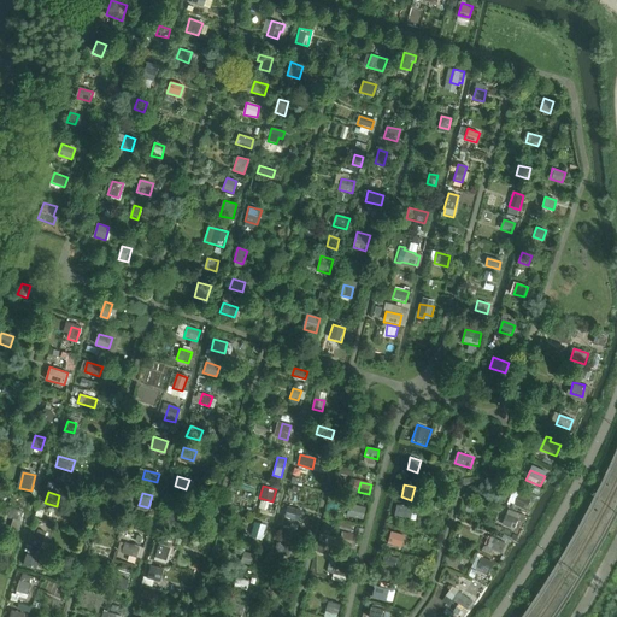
[(527,511),(530,503),(518,497),(515,506),(527,511)]
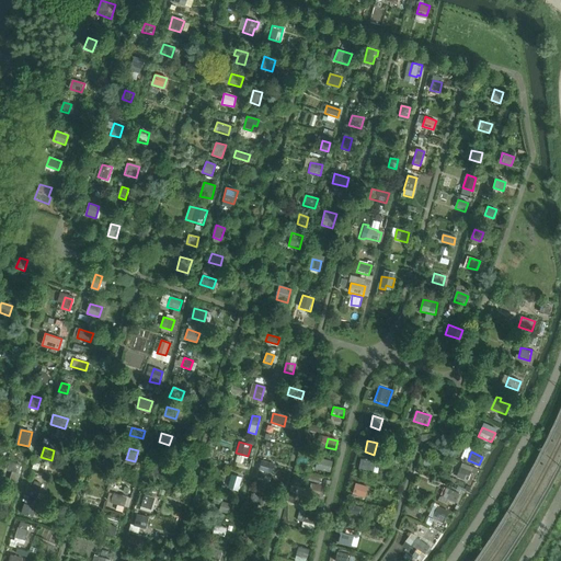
[(330,471),(333,461),(319,458),(316,468),(330,471)]
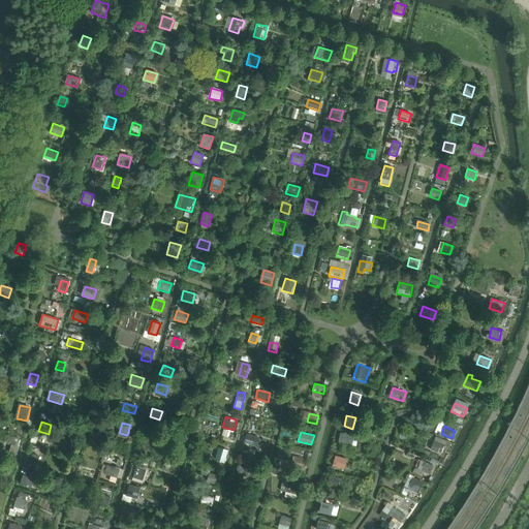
[(351,445),(353,436),(341,433),(339,442),(351,445)]
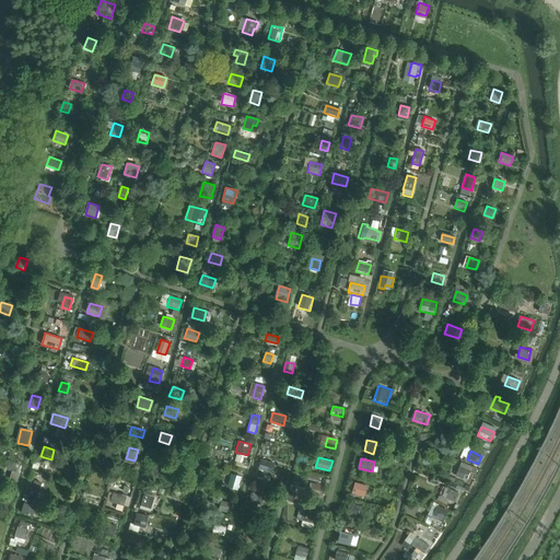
[(271,471),(273,463),(260,459),(258,468),(271,471)]
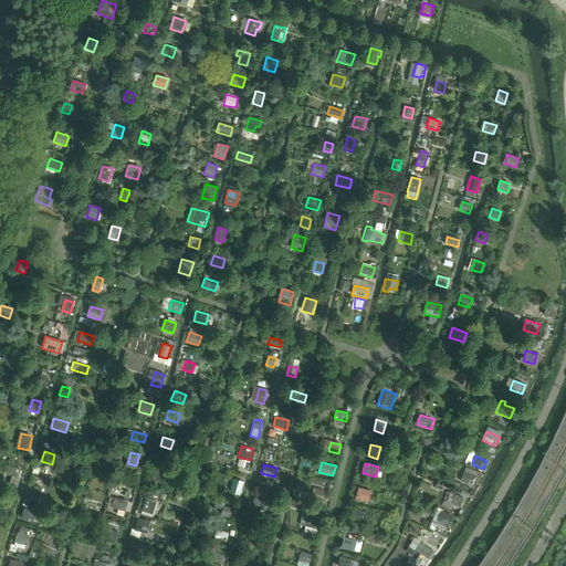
[(19,480),(22,470),(10,465),(7,475),(19,480)]
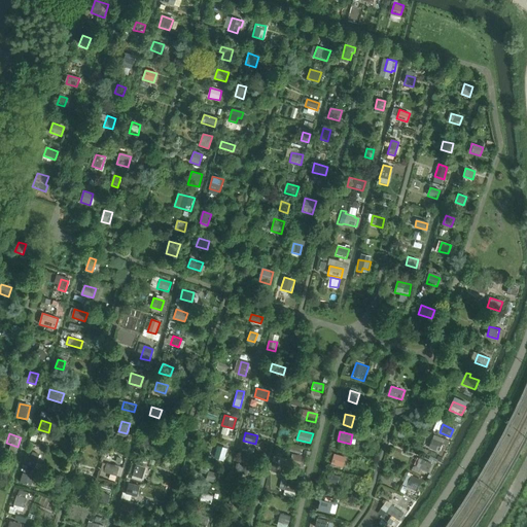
[(148,444),(150,435),(143,433),(140,442),(141,442),(140,448),(147,450),(149,444),(148,444)]
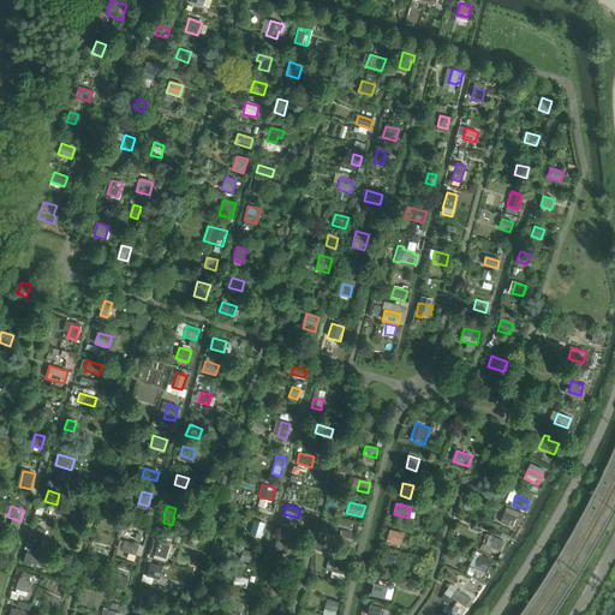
[(513,526),(515,517),(503,513),(501,523),(513,526)]
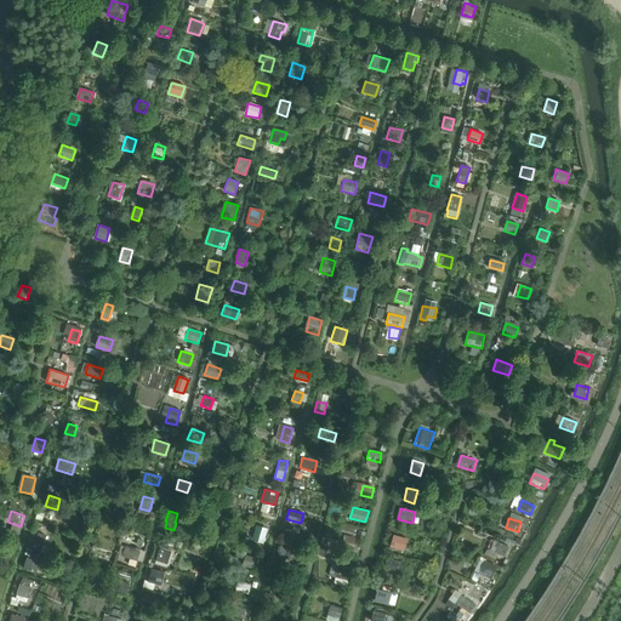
[(263,542),(267,528),(256,525),(252,540),(263,542)]
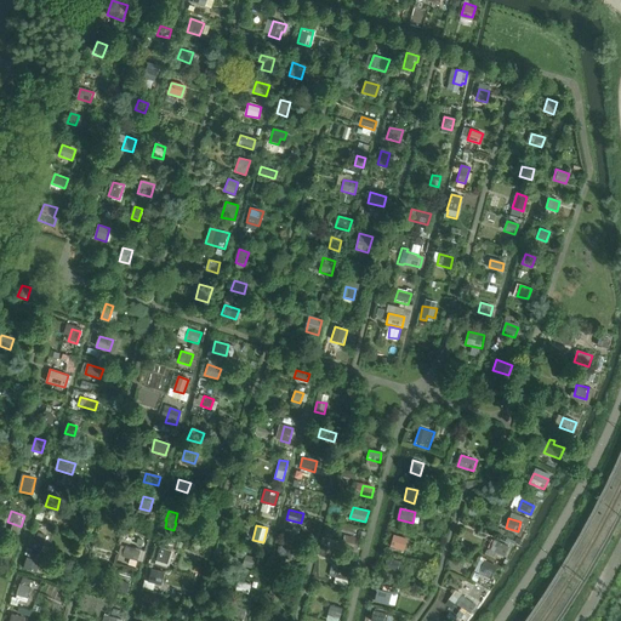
[(357,551),(360,539),(347,535),(345,547),(357,551)]
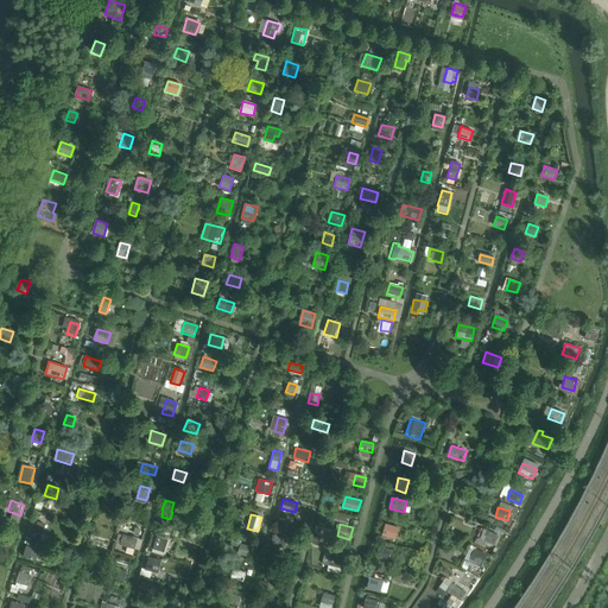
[(396,539),(399,527),(385,524),(381,534),(396,539)]
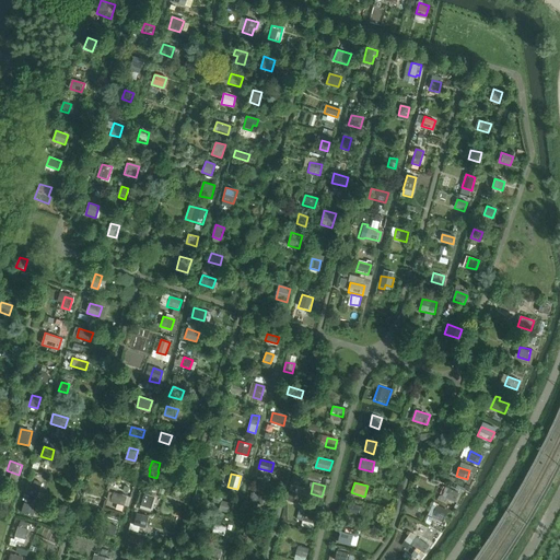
[(38,497),(41,488),(33,485),(30,494),(38,497)]
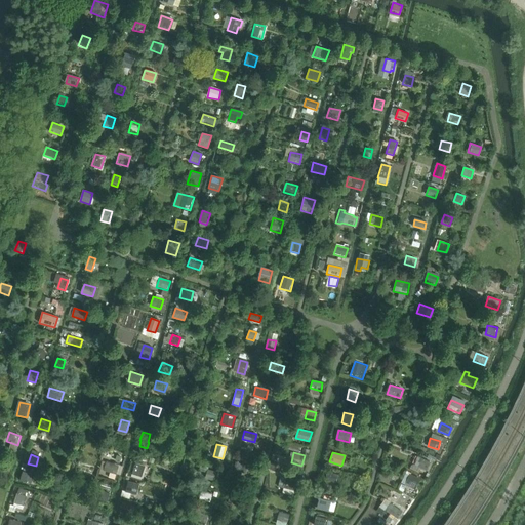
[(427,469),(430,461),(417,456),(414,463),(427,469)]
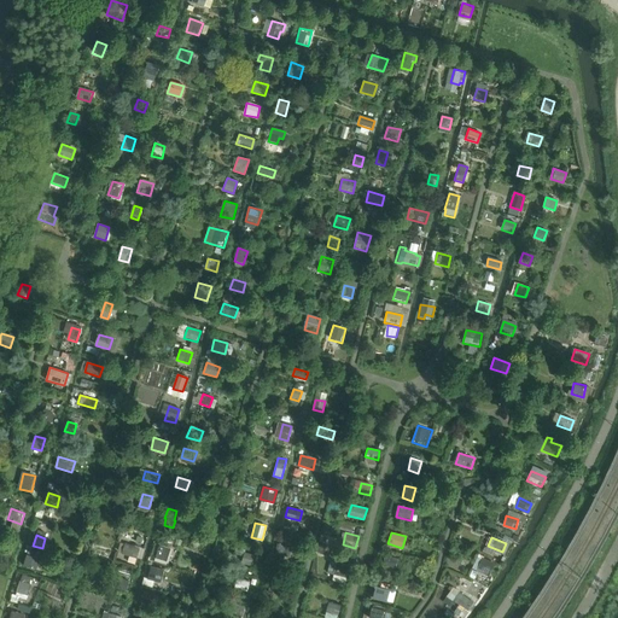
[(138,558),(140,546),(135,544),(134,546),(126,543),(122,554),(138,558)]
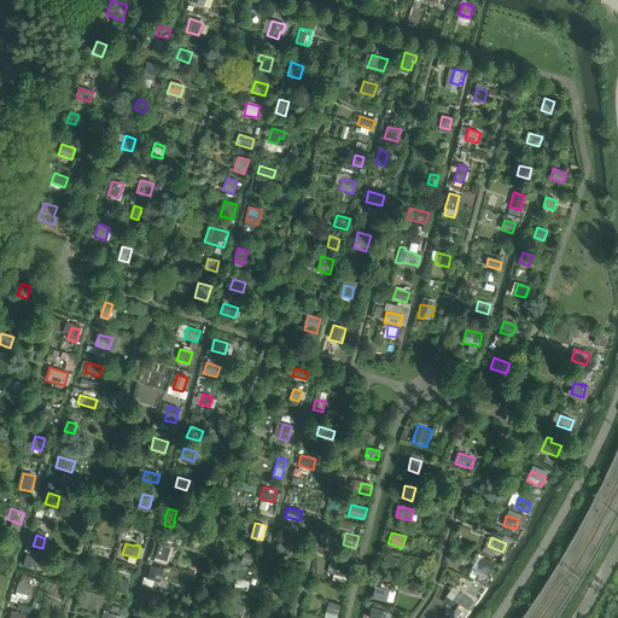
[(289,557),(291,547),(277,543),(273,554),(283,558),(284,555),(289,557)]
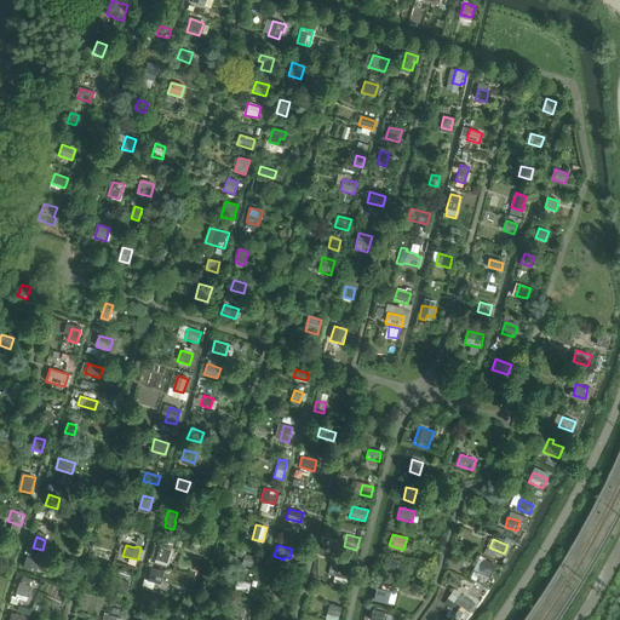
[(0,556),(9,561),(12,550),(1,546),(0,549),(0,556)]
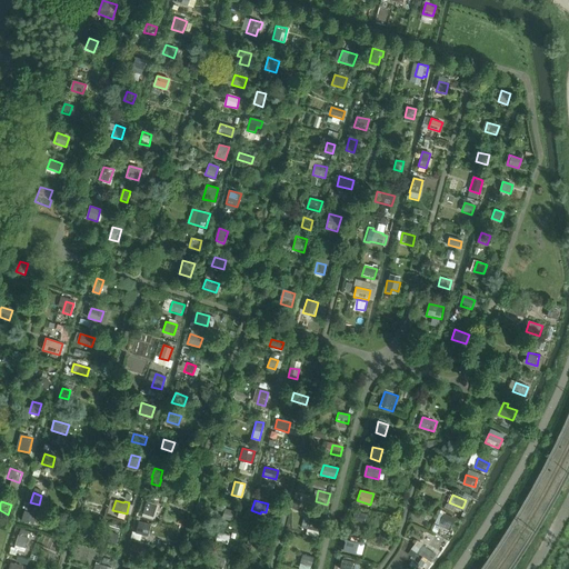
[(153,517),(158,505),(147,501),(143,513),(153,517)]
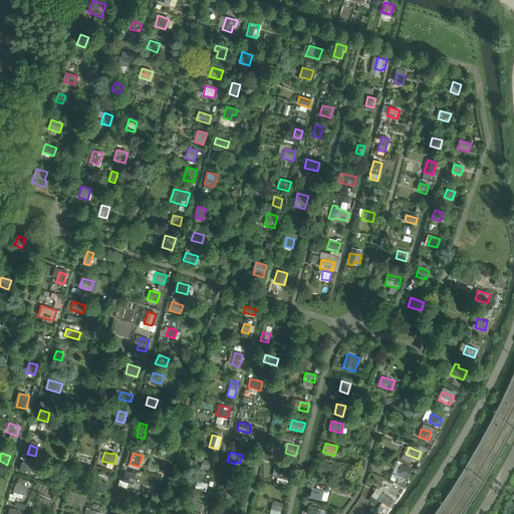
[(211,471),(213,462),(203,459),(201,468),(211,471)]
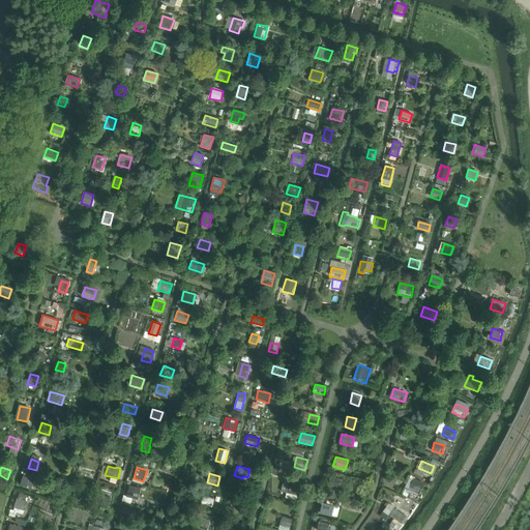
[(23,475),(20,484),(31,488),(34,478),(23,475)]
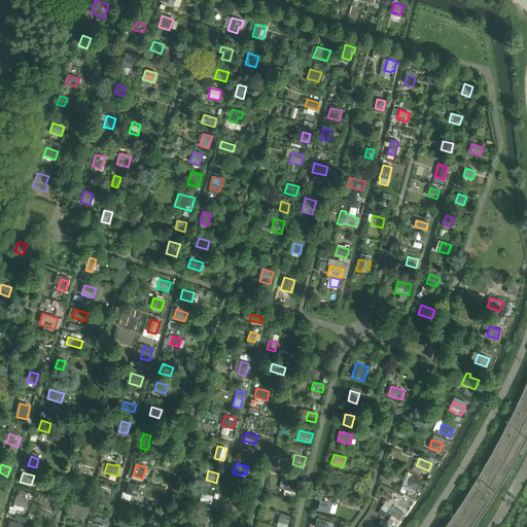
[(338,485),(340,477),(328,473),(325,483),(338,485)]
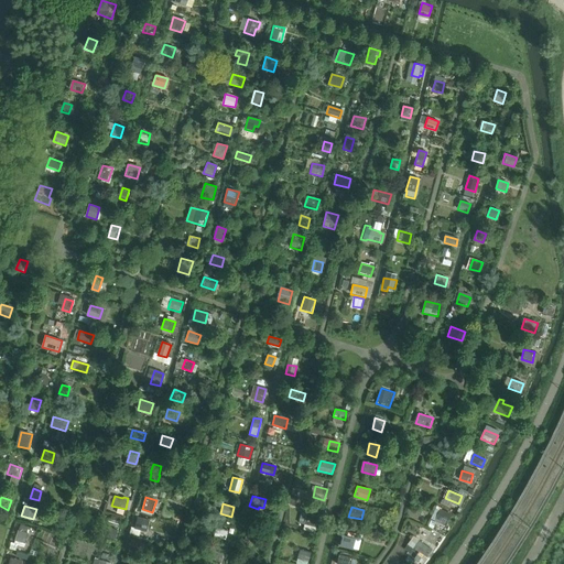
[(446,525),(452,513),(441,509),(435,520),(446,525)]
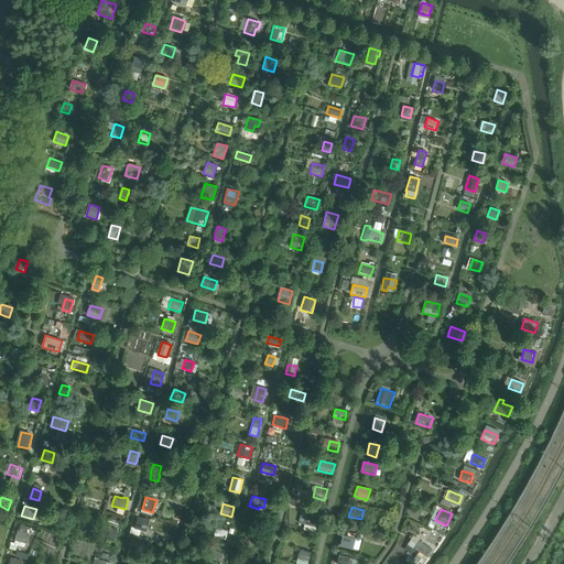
[(317,527),(320,517),(306,513),(304,523),(317,527)]
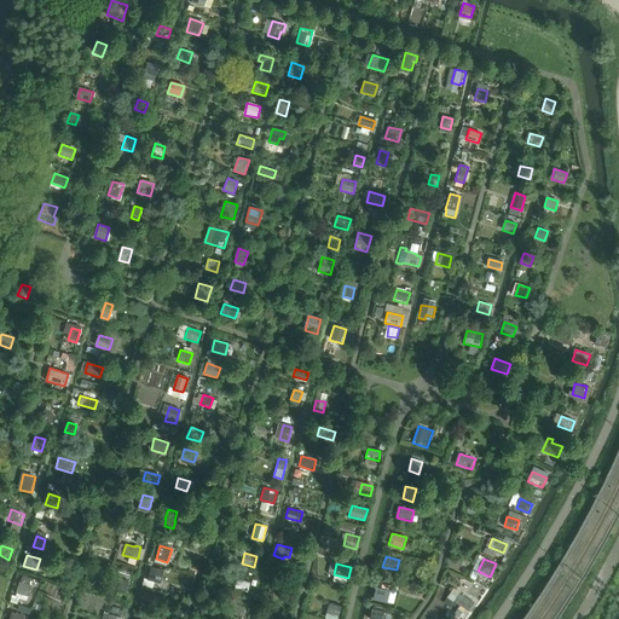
[(162,583),(166,570),(152,567),(149,579),(162,583)]
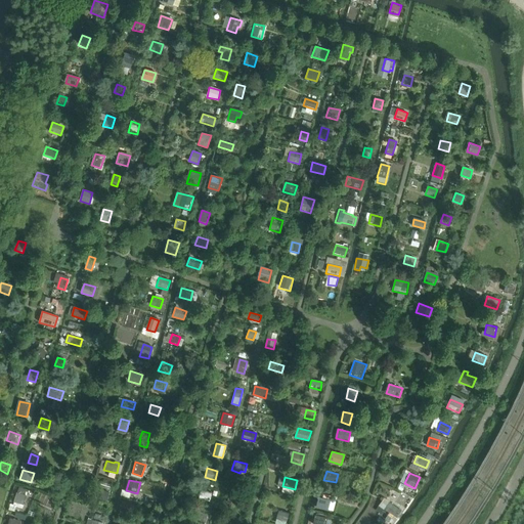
[(108,500),(111,491),(99,488),(97,497),(108,500)]
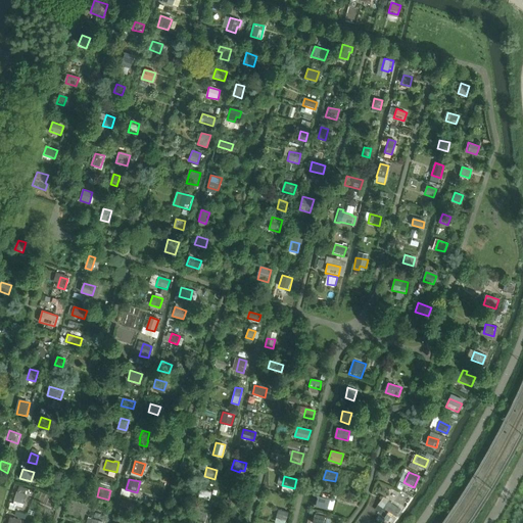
[(208,501),(210,491),(200,489),(198,497),(208,501)]
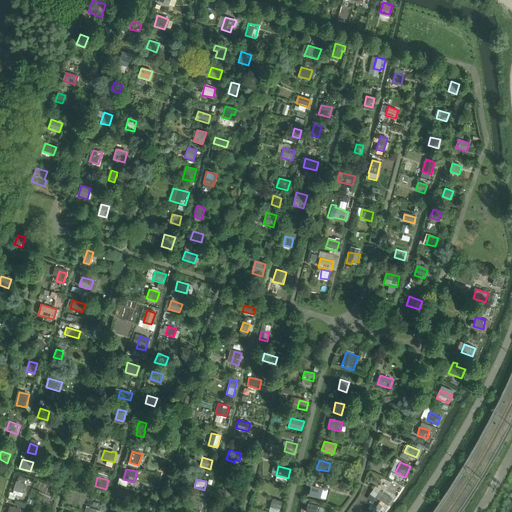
[(230,493),(233,482),(224,480),(221,491),(230,493)]
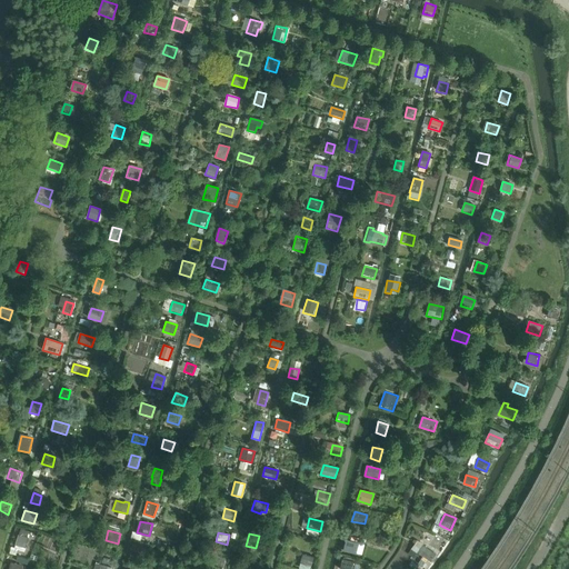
[(26,548),(29,537),(19,535),(16,545),(26,548)]
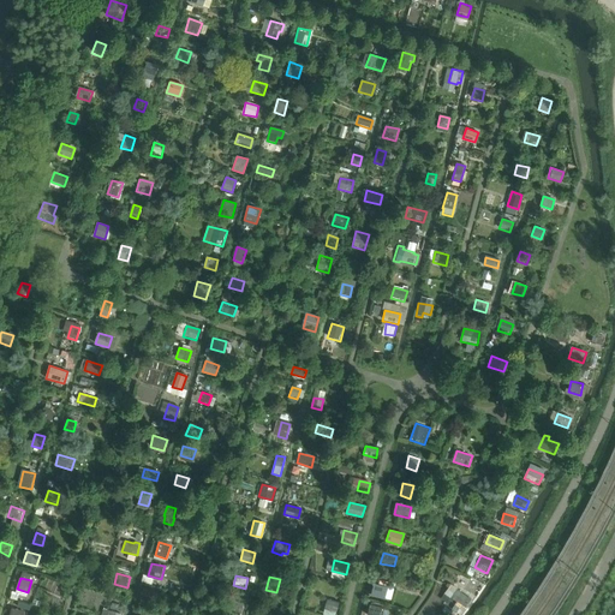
[(375,581),(371,593),(384,597),(388,585),(375,581)]
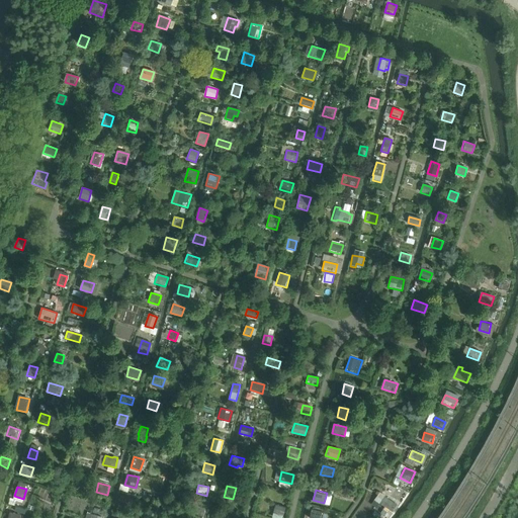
[(397,505),(380,493),(375,500),(392,512),(397,505)]
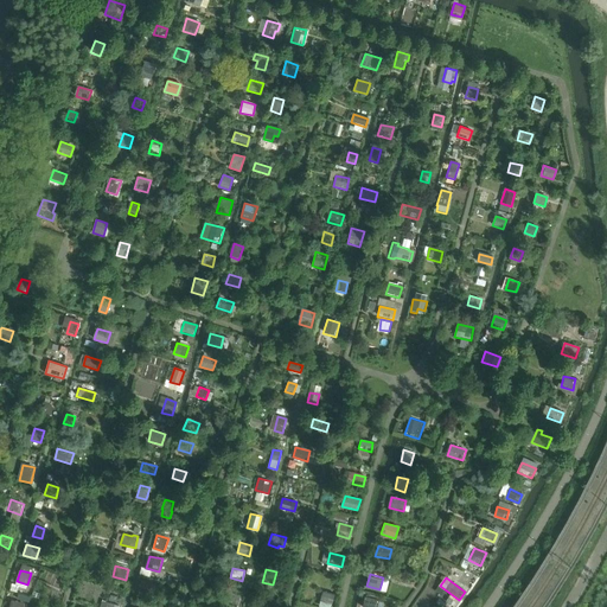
[(149,594),(153,581),(144,579),(140,592),(149,594)]
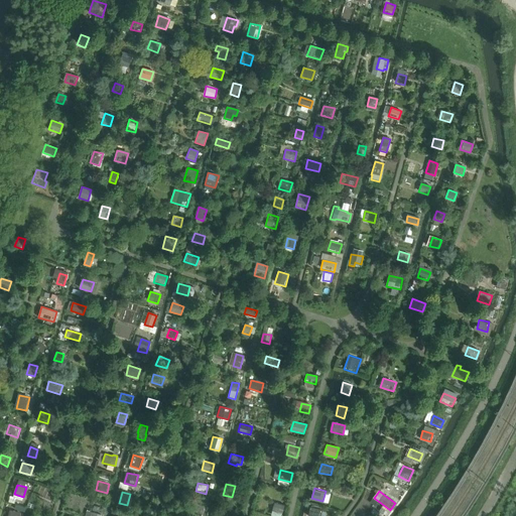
[(202,514),(204,506),(194,502),(190,510),(202,514)]
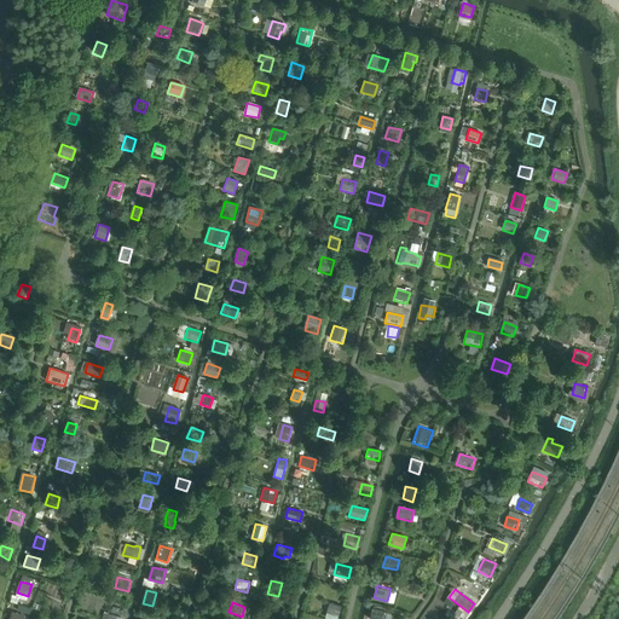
[(339,615),(341,606),(329,602),(327,612),(339,615)]
